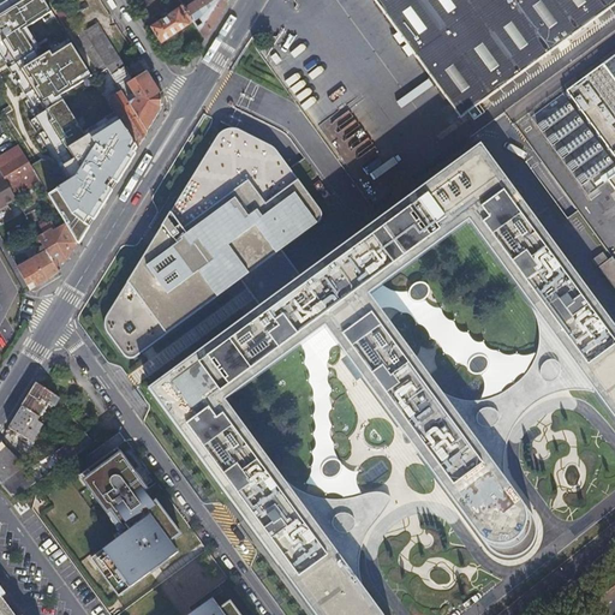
[(614,0),(374,0),(460,118),(614,3),(614,0)]
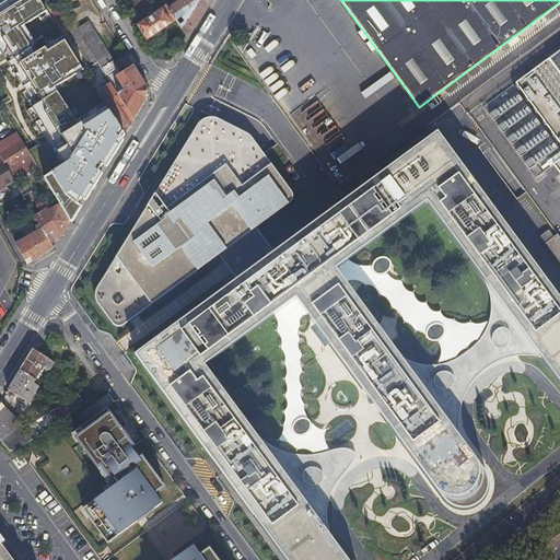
[(148,86),(133,66),(117,76),(115,73),(119,70),(119,69),(120,68),(117,61),(115,62),(89,21),(77,28),(97,62),(107,78),(111,83),(115,90),(121,84),(126,90),(118,95),(135,121),(147,101),(148,86)]
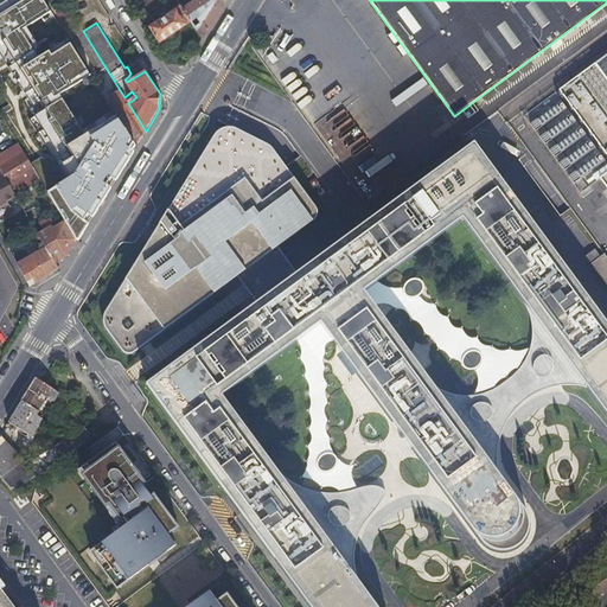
[(606,53),(560,90),(606,153),(606,172),(600,178),(606,186),(606,53)]
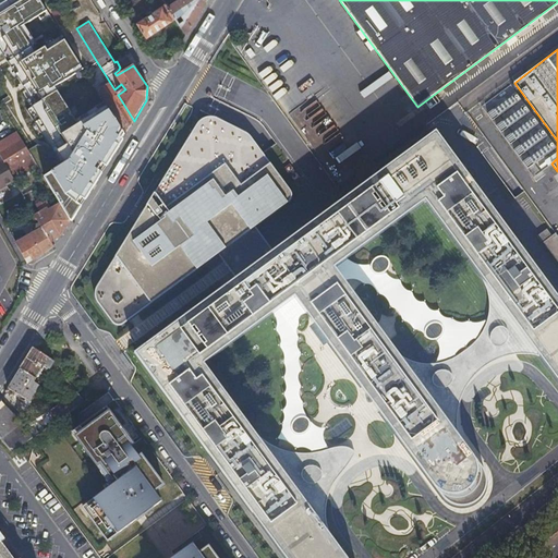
[(517,93),(488,113),(493,120),(521,99),(517,93)]
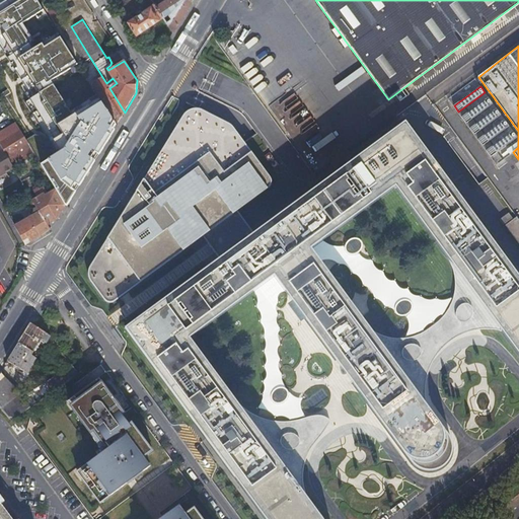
[(489,97),(462,117),(466,123),(493,103),(489,97)]
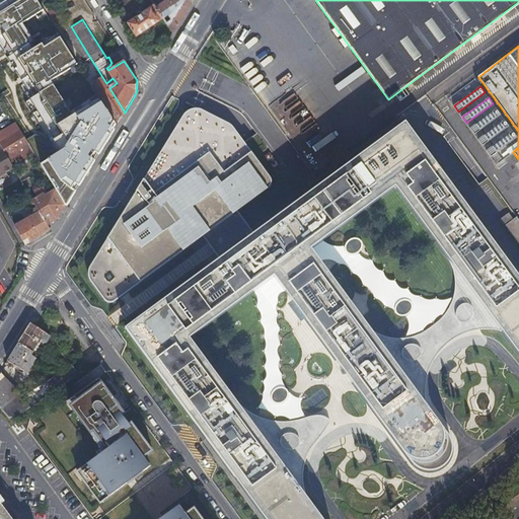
[(112,302),(116,300),(206,232),(238,210),(271,187),(273,183),(273,180),(270,176),(235,128),(232,125),(228,123),(204,109),(198,108),(194,107),(189,110),(186,113),(90,266),(88,270),(88,275),(89,279),(104,301),(107,302),(112,302)]
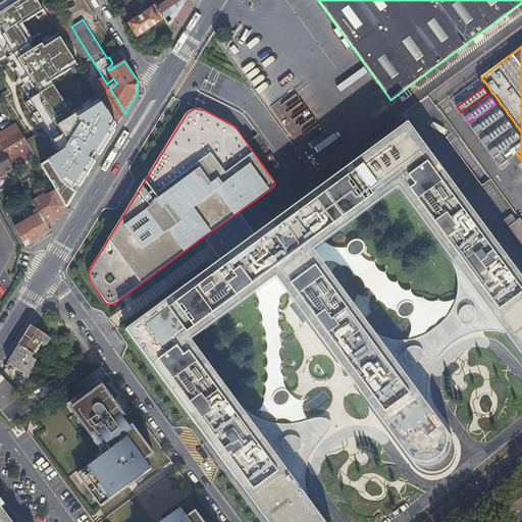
[(500,109),(473,128),(477,135),(504,115),(500,109)]
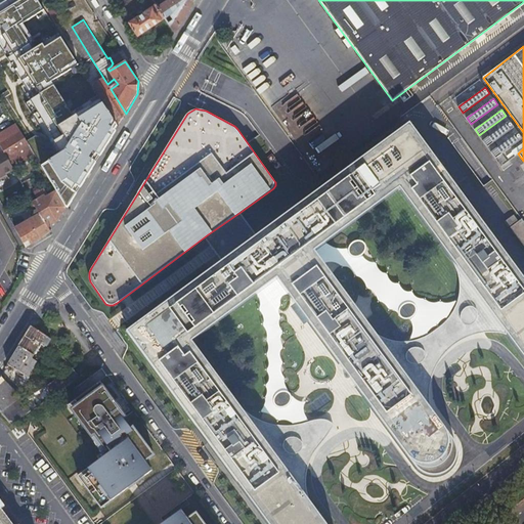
[(510,121),(483,140),(487,146),(514,127),(510,121)]
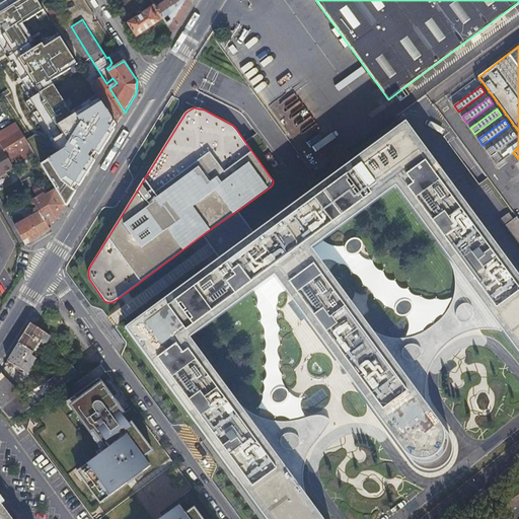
[(224,258),(127,329),(267,518),(321,518),(307,499),(237,401),(191,339),(253,292),(274,277),(361,394),(367,402),(412,463),(419,469),(428,472),(438,471),(445,467),(450,461),(453,452),(453,444),(450,435),(429,405),(372,328),(312,249),(396,188),(447,256),(504,332),(518,353),(518,278),(405,124),(255,235),(224,258)]
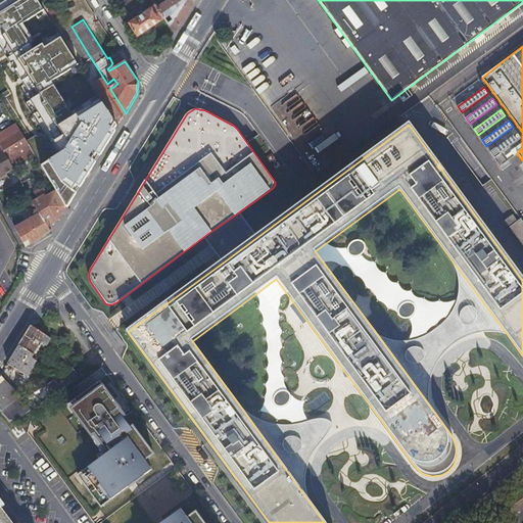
[(21,134),(19,131),(0,142),(0,143),(0,144),(7,156),(28,144),(21,134)]
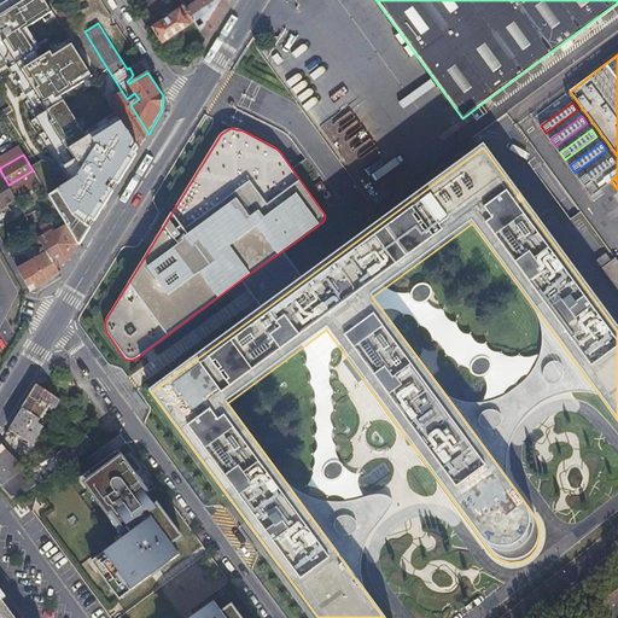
[(611,156),(579,179),(584,186),(616,163),(611,156)]
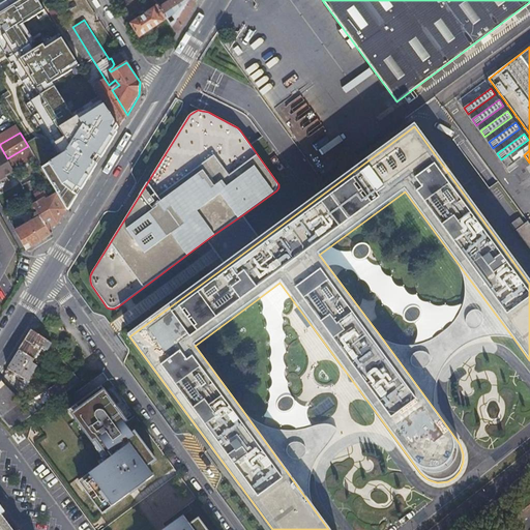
[(7,158),(0,146),(0,173),(2,177),(13,171),(12,169),(7,158)]
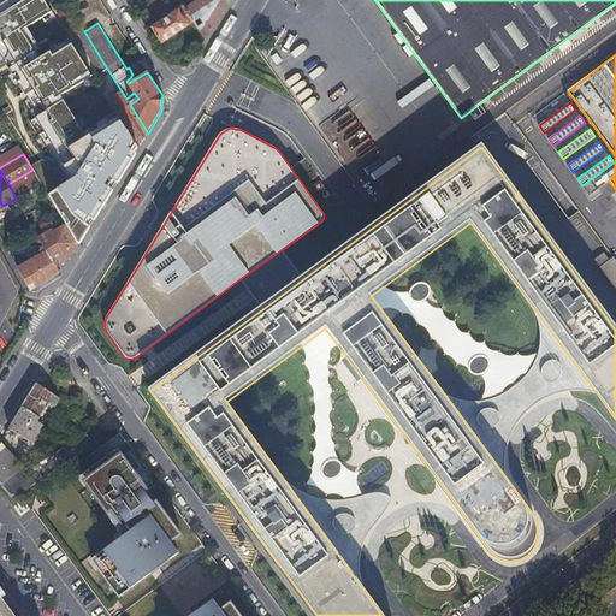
[(16,199),(21,206),(28,201),(24,194),(16,199)]
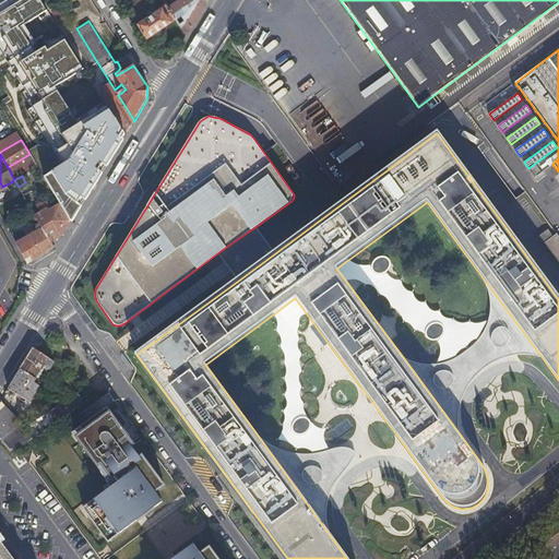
[(67,228),(71,221),(60,203),(50,207),(46,198),(37,202),(42,212),(35,215),(42,227),(51,244),(61,236),(67,228)]
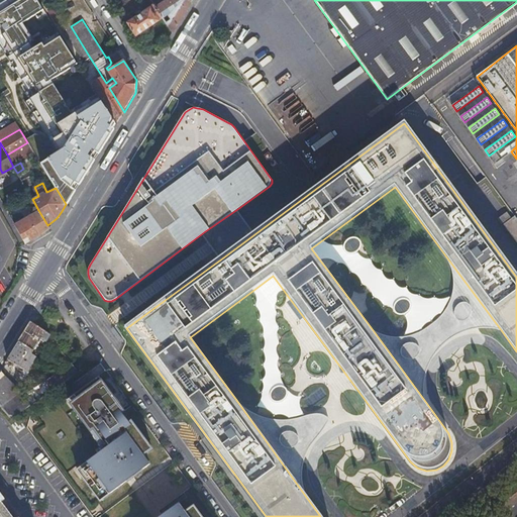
[(223,257),(254,234),(237,209),(205,231),(214,243),(223,257)]
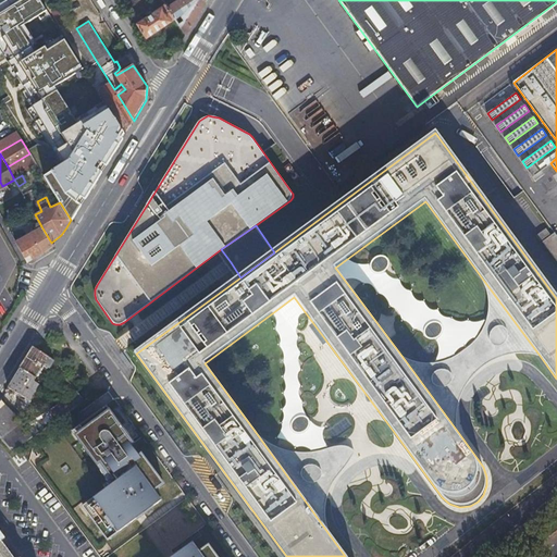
[(53,247),(51,243),(41,226),(16,243),(25,258),(28,263),(53,247)]
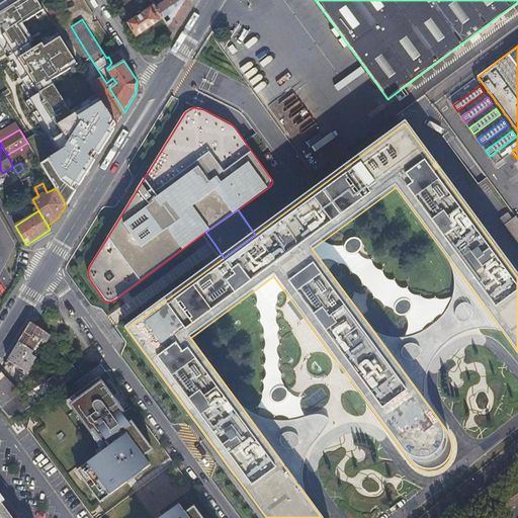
[(371,328),(428,405),(424,393),(425,381),(428,367),(435,356),(443,347),(453,339),(464,334),(473,330),(487,329),(503,332),(446,256),(453,271),(454,280),(453,291),(450,303),(443,315),(435,324),(426,330),(415,335),(402,337),(389,336),(371,328)]
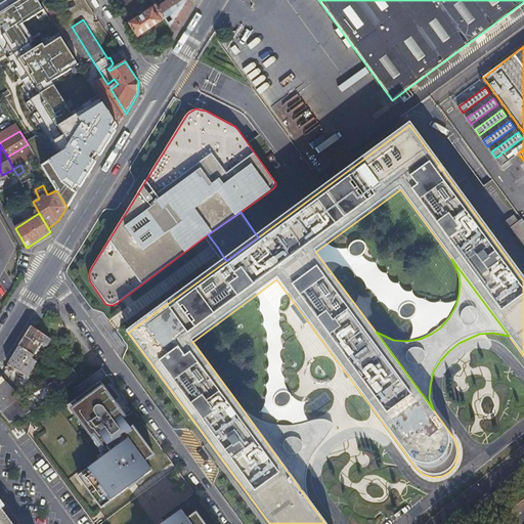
[(59,390),(83,373),(53,342),(31,328),(6,365),(14,373),(18,369),(28,376),(37,360),(35,359),(44,346),(67,367),(52,381),(59,390)]
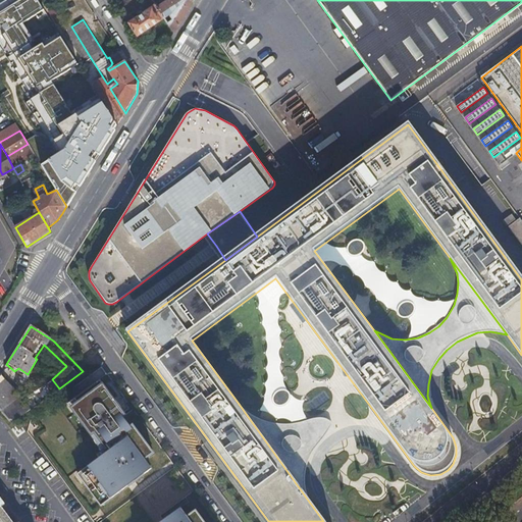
[(0,373),(0,410),(11,422),(20,417),(40,403),(1,373),(0,373)]
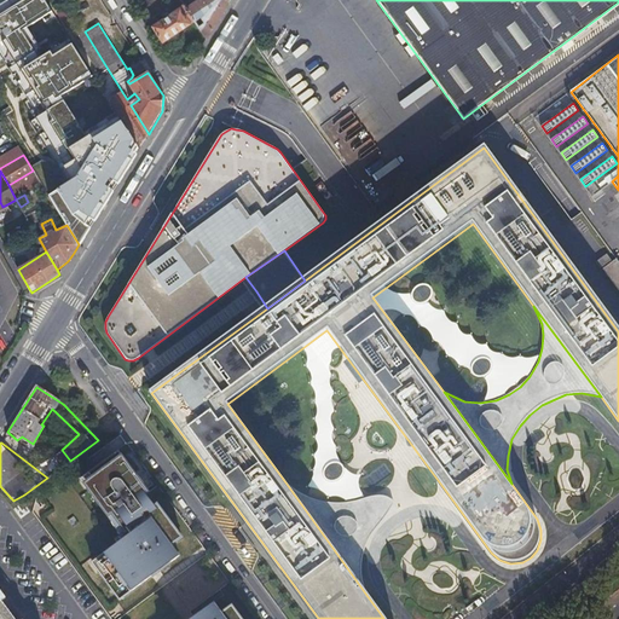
[(119,451),(110,457),(114,463),(122,457),(119,451)]
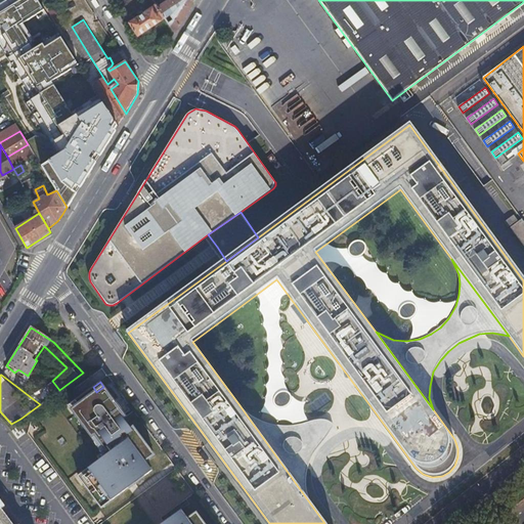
[(91,437),(94,435),(96,437),(104,448),(105,450),(103,452),(110,463),(104,467),(99,460),(82,472),(87,479),(83,483),(96,500),(104,494),(110,501),(151,471),(144,462),(154,455),(103,387),(96,392),(93,387),(75,400),(79,405),(72,410),(91,437)]
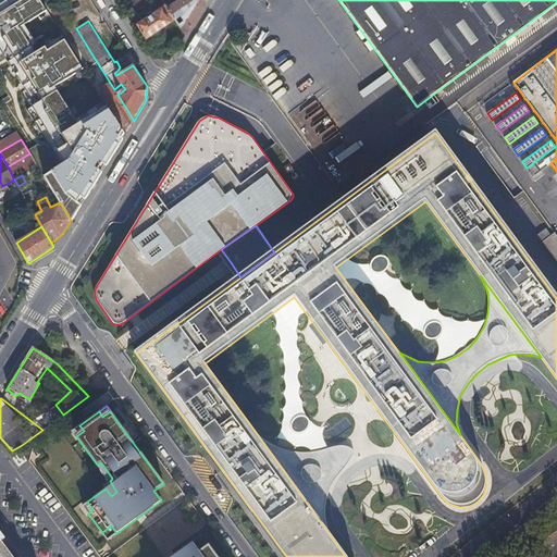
[(84,431),(79,425),(72,431),(76,436),(84,431)]
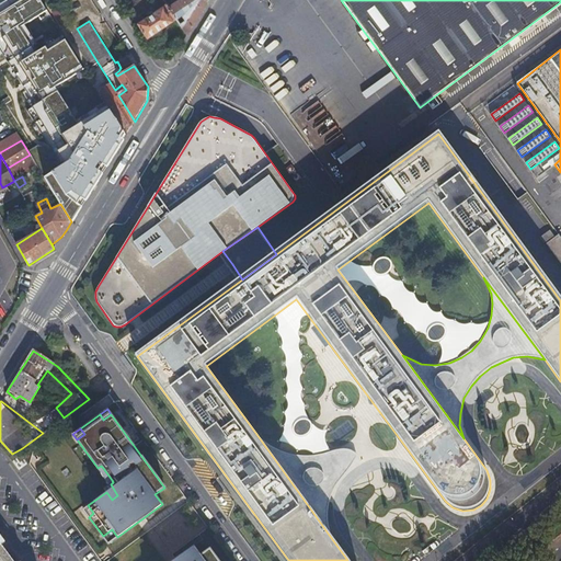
[(272,447),(256,434),(332,539),(329,525),(328,510),(332,497),(336,485),(347,473),(354,465),(356,456),(353,451),(343,448),(333,450),(320,454),(305,456),(287,453),(272,447)]
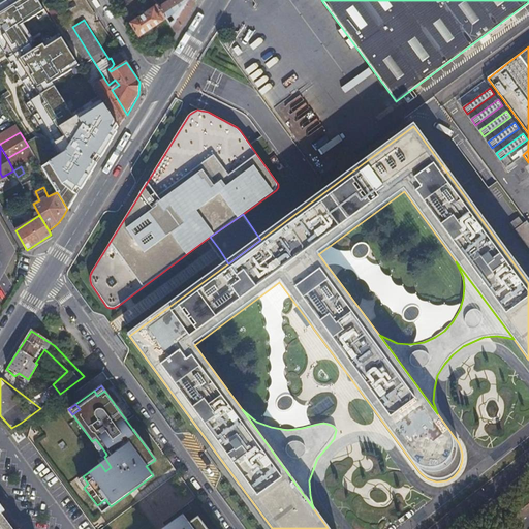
[(100,454),(102,455),(105,453),(97,441),(94,443),(94,445),(95,447),(96,448),(97,450),(98,452),(99,453),(100,454)]
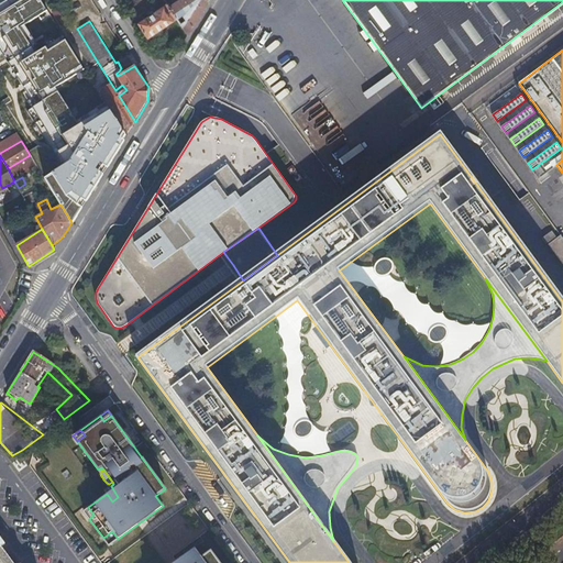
[(118,497),(111,486),(105,492),(112,501),(118,497)]
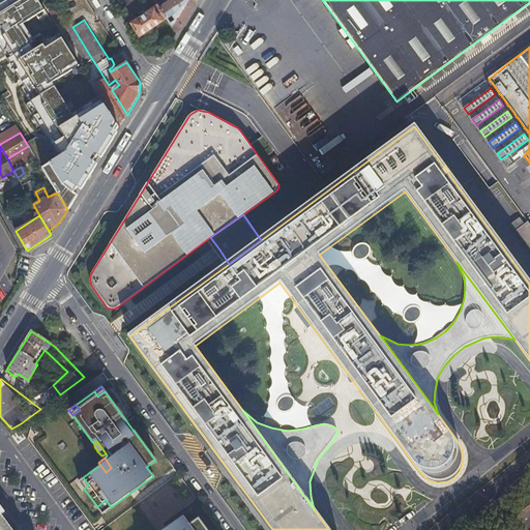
[(163,469),(155,461),(146,467),(153,476),(163,469)]
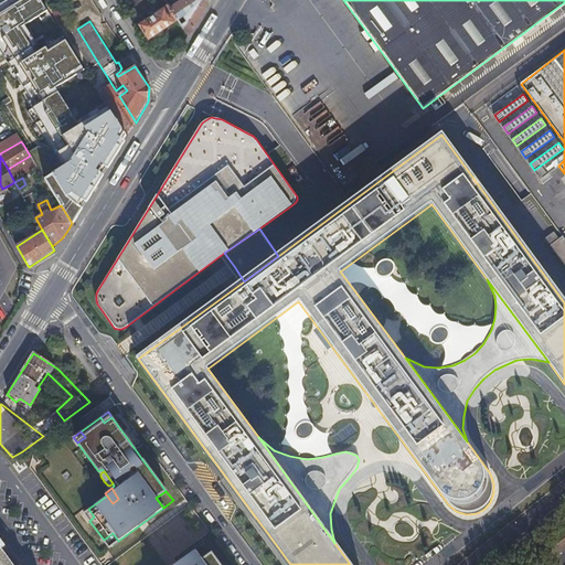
[(94,516),(88,509),(84,513),(89,521),(94,516)]
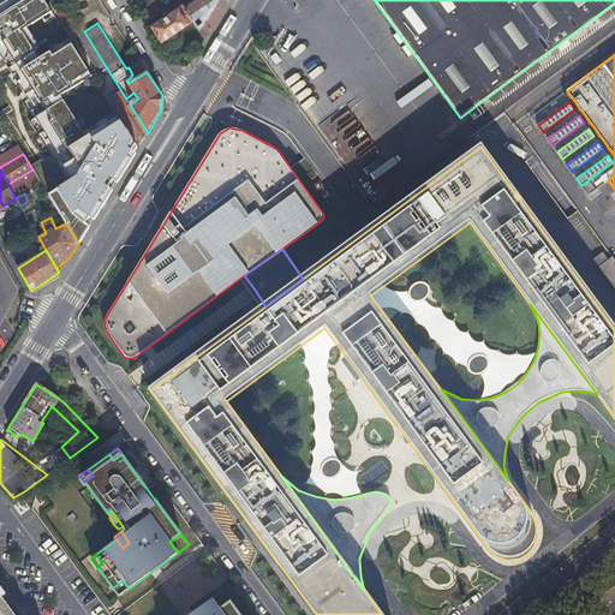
[(123,580),(113,587),(119,596),(129,589),(123,580)]
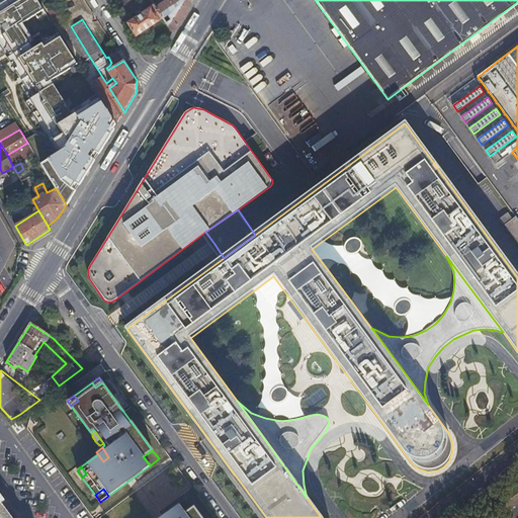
[(0,517),(12,517),(1,503),(5,501),(0,494),(0,517)]
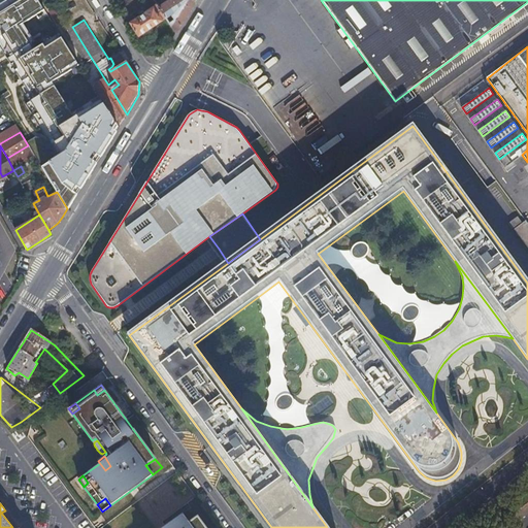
[(189,523),(198,517),(191,507),(182,514),(189,523)]
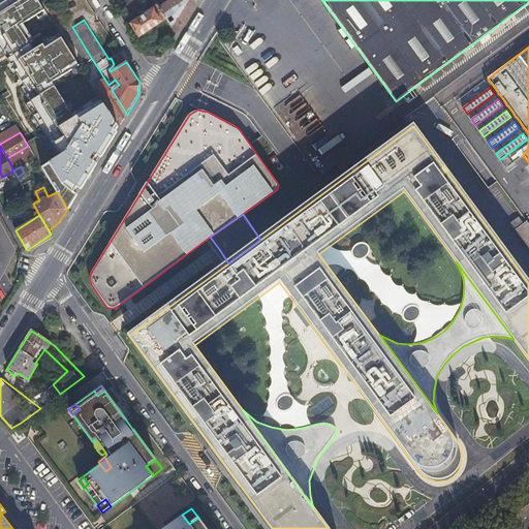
[(206,528),(198,518),(189,524),(182,515),(165,527),(166,528),(206,528)]
